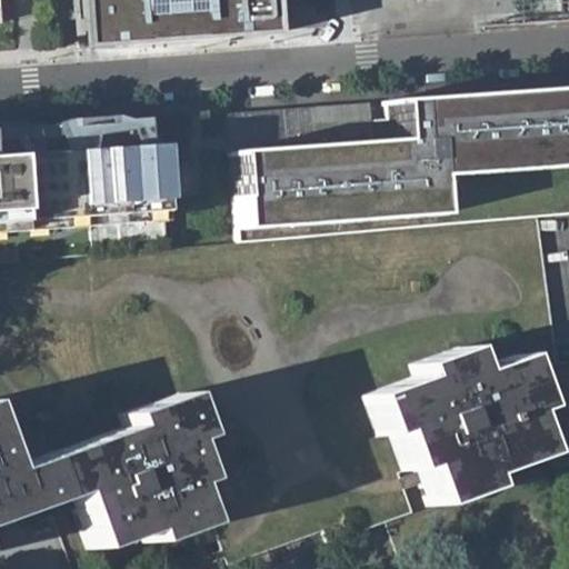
[(71,0),(76,49),(269,35),(266,0),(71,0)]
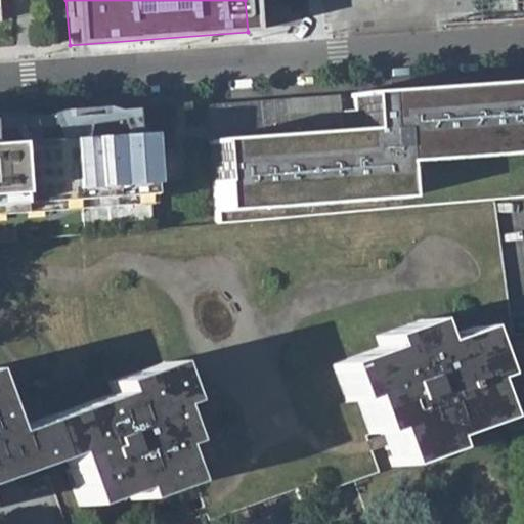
[(523,0),(426,0),(428,24),(523,16),(523,0)]
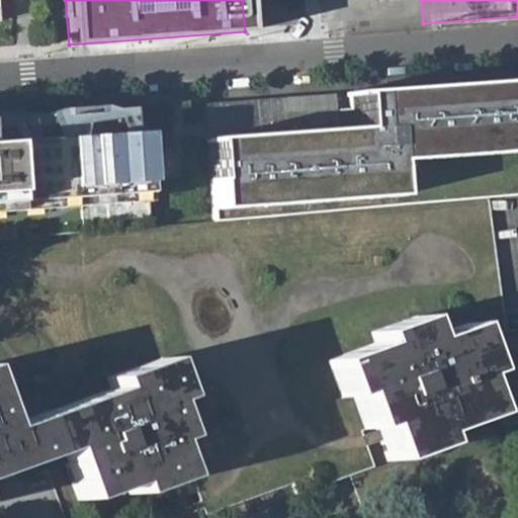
[(208,138),(213,221),(382,207),(487,198),(517,195),(517,77),(347,90),(347,95),(350,94),(350,101),(351,107),(336,107),(337,126),(208,136),(208,138)]
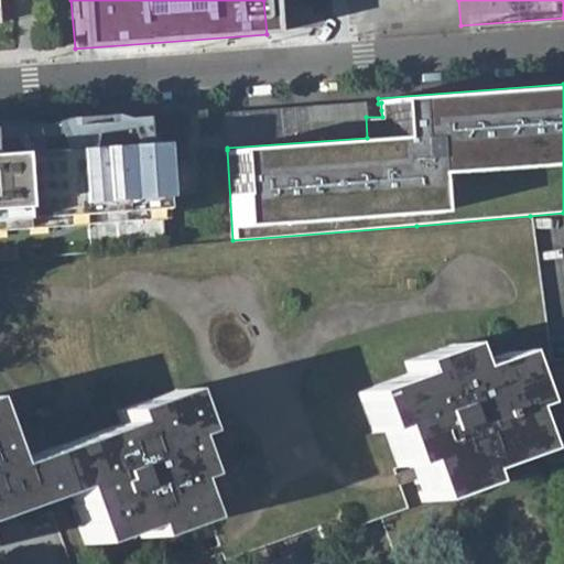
[(226,141),(227,148),(367,138),(366,117),(365,99),(224,110),(224,111),(225,126),(226,141)]
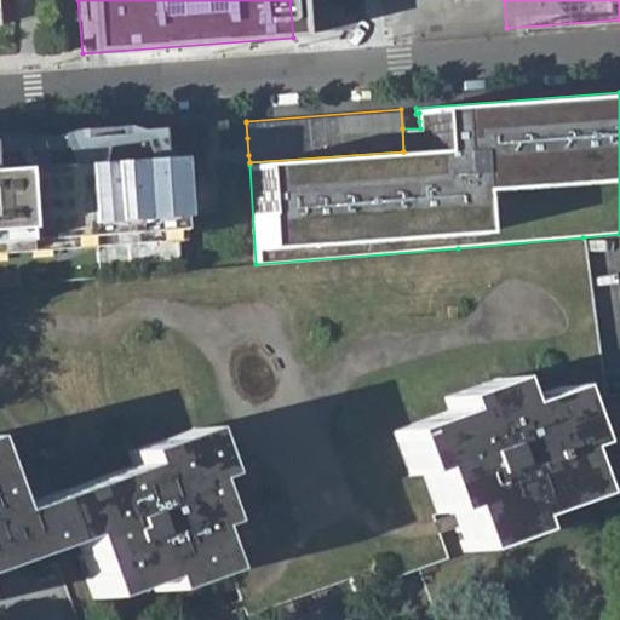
[(0,285),(174,271),(164,127),(120,131),(52,136),(0,139),(0,285)]
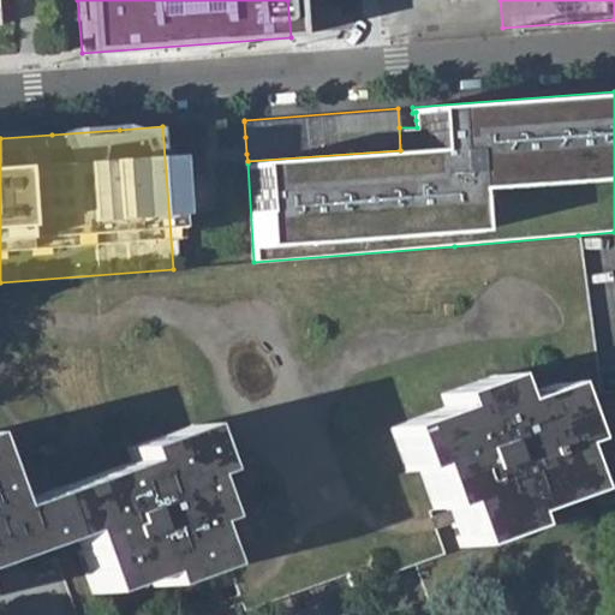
[(415,467),(428,507),(446,501),(478,490),(494,535),(517,527),(512,513),(577,490),(560,446),(573,441),(579,449),(602,446),(614,443),(614,389),(599,393),(557,398),(551,383),(502,401),(499,390),(494,376),(440,394),(445,408),(400,423),(386,428),(401,472),(415,467)]
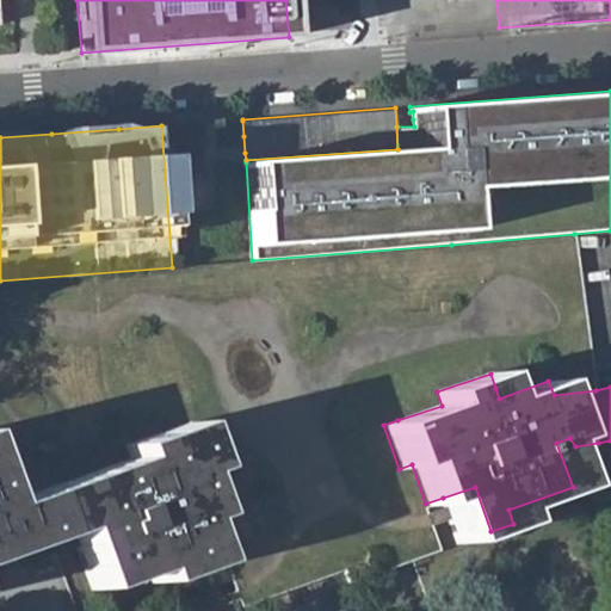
[(130,460),(38,491),(55,537),(72,529),(92,592),(149,571),(154,585),(210,563),(193,520),(209,516),(193,475),(207,470),(190,424),(125,448),(130,460)]
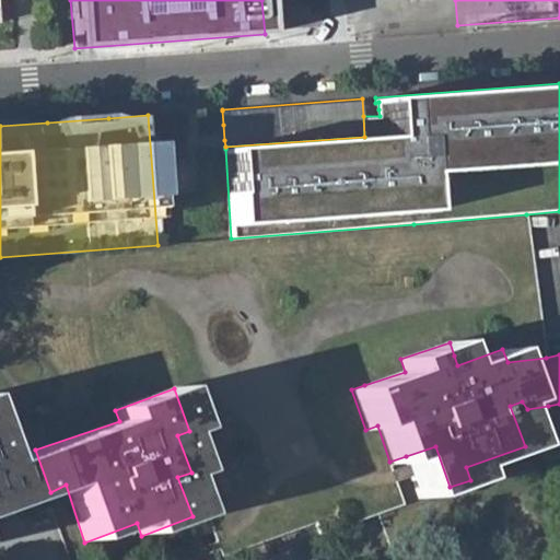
[(420,497),(450,487),(435,446),(406,456),(420,497)]
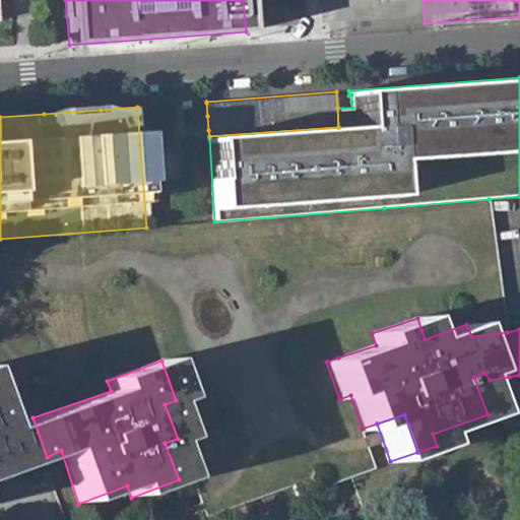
[(0,472),(47,457),(33,417),(1,431),(0,429),(0,472)]
